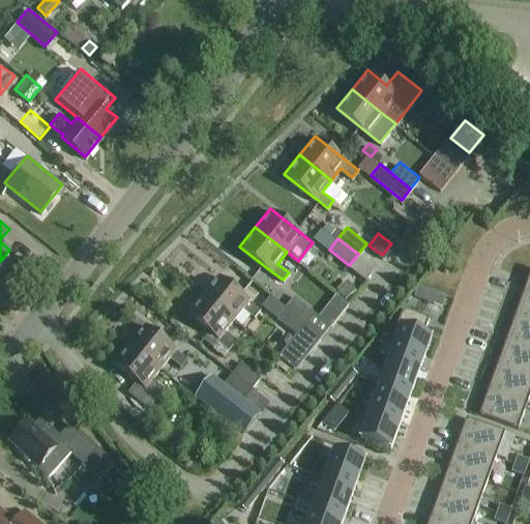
[(260,308),(217,273),(202,293),(233,319),(242,307),(254,316),(260,308)]
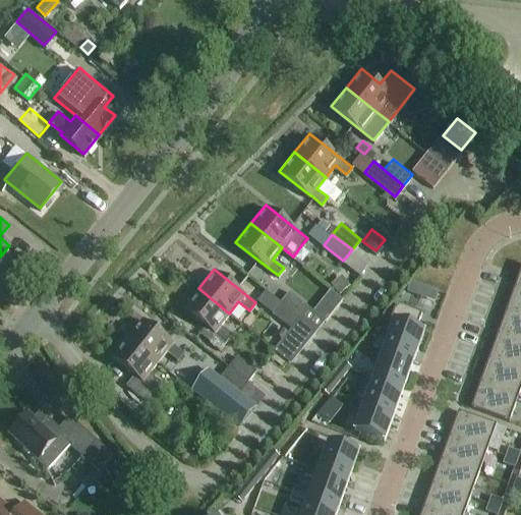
[(350,283),(341,273),(331,280),(340,291),(350,283)]
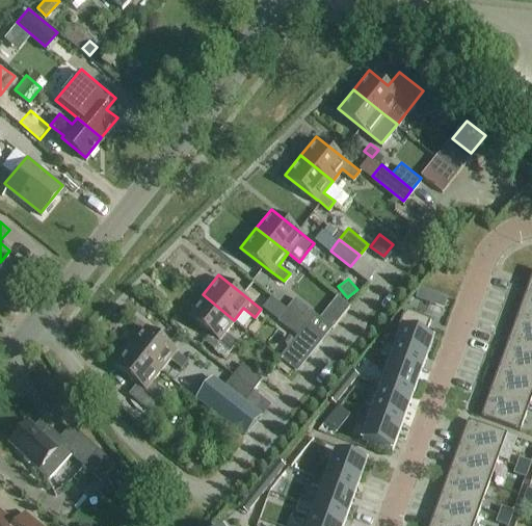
[(419,283),(415,295),(428,299),(433,288),(419,283)]
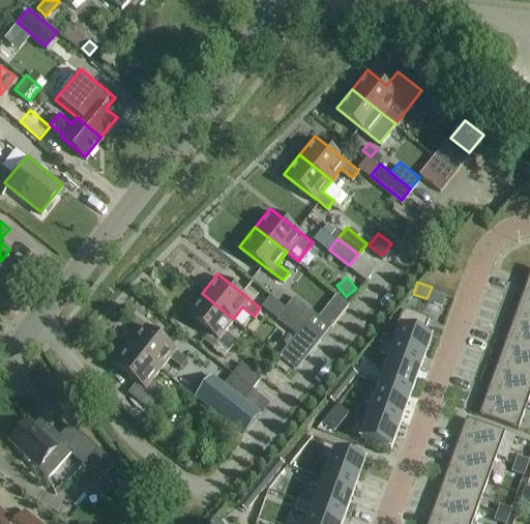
[(529,292),(523,290),(513,314),(529,319),(529,292)]
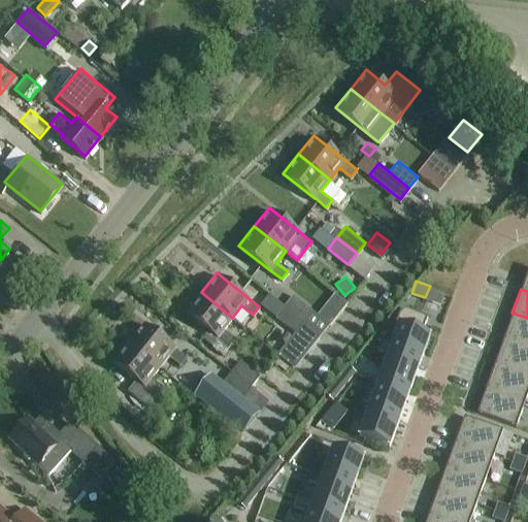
[(201,292),(186,311),(207,328),(218,336),(219,335),(229,344),(235,336),(224,328),(232,318),(201,292)]
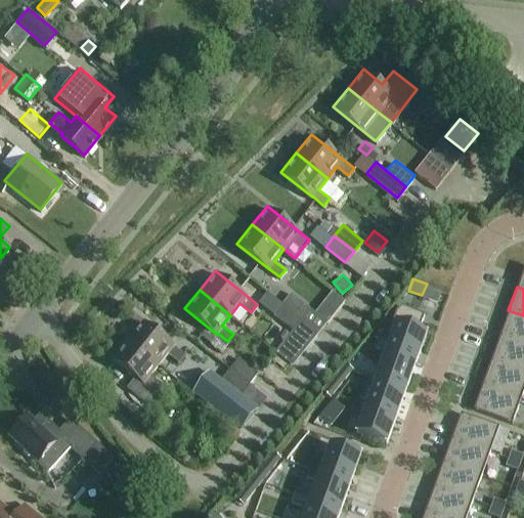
[(291,290),(281,301),(301,316),(310,305),(291,290)]
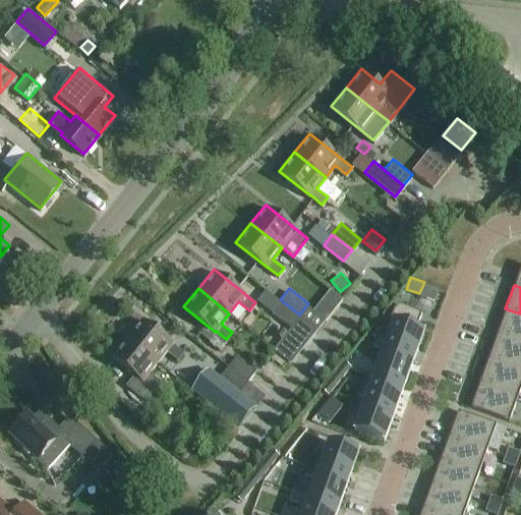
[(280,299),(272,310),(290,326),(299,315),(280,299)]
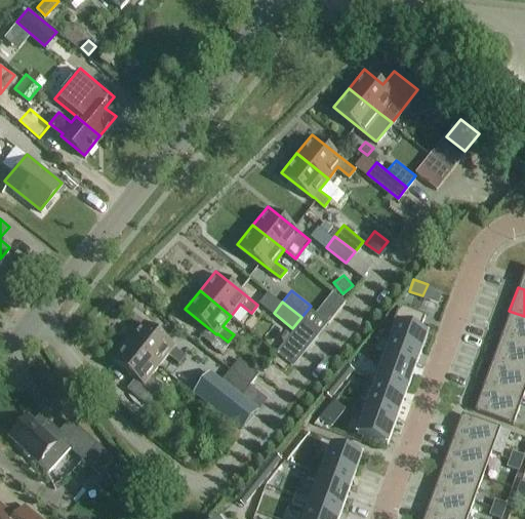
[(379,335),(375,346),(381,348),(382,348),(416,360),(427,331),(418,328),(425,312),(401,304),(396,310),(392,321),(396,322),(391,340),(379,335)]
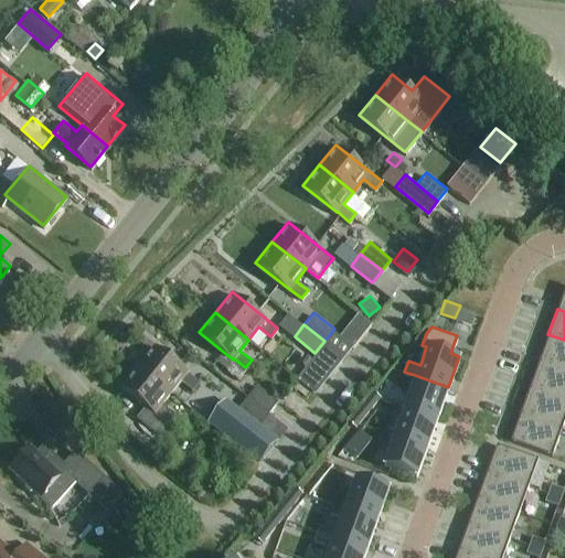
[(564,340),(547,334),(539,360),(564,368),(564,340)]
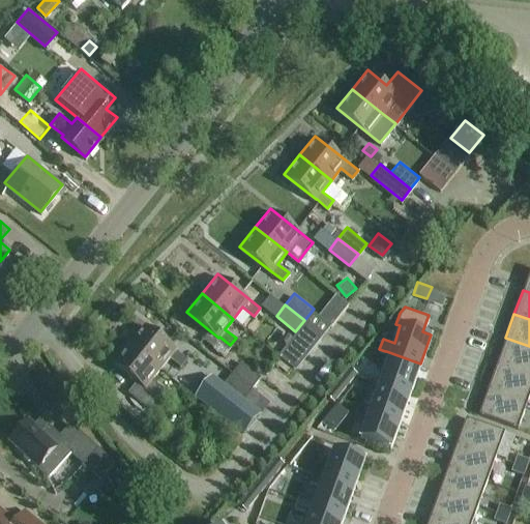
[(144,323),(128,342),(160,368),(170,356),(180,366),(186,357),(176,349),(144,323)]
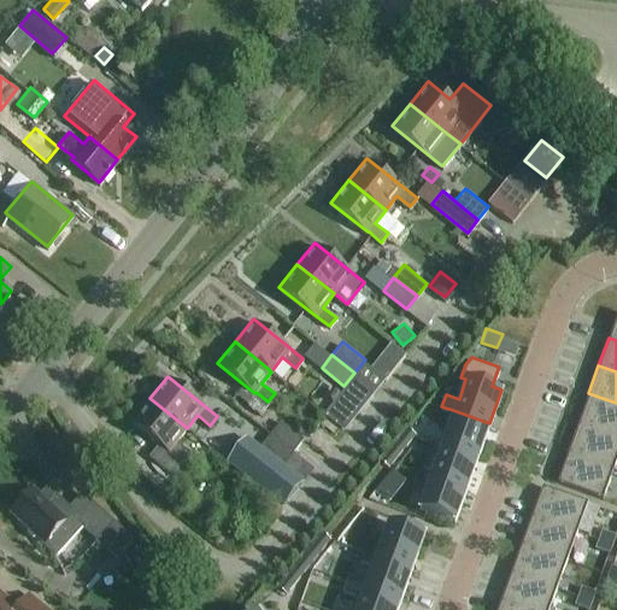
[(260,411),(268,402),(256,392),(254,393),(242,383),(236,392),(260,411)]
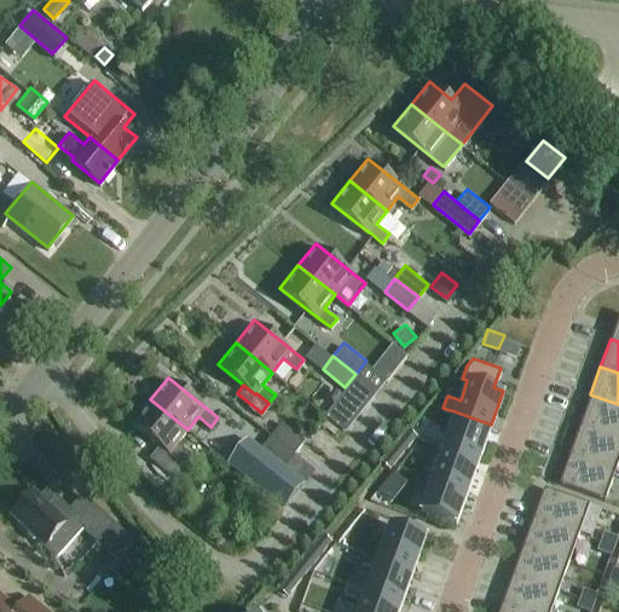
[(618,404),(590,394),(580,422),(618,437),(618,404)]
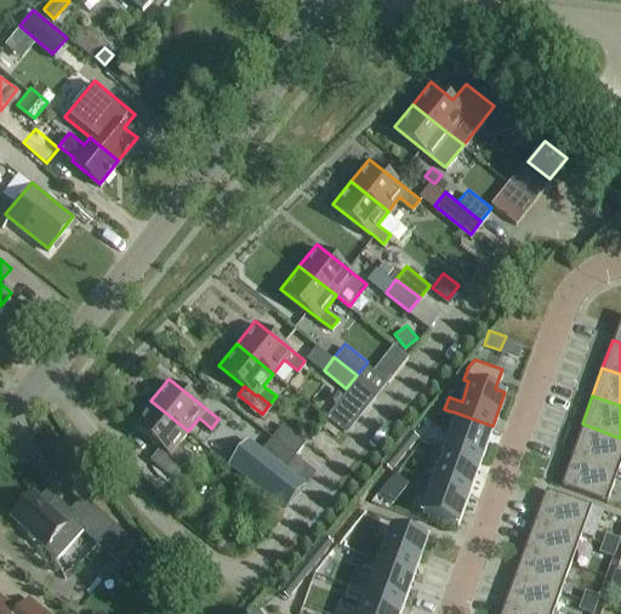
[(188,431),(151,401),(132,424),(159,444),(149,458),(172,477),(191,454),(177,444),(188,431)]
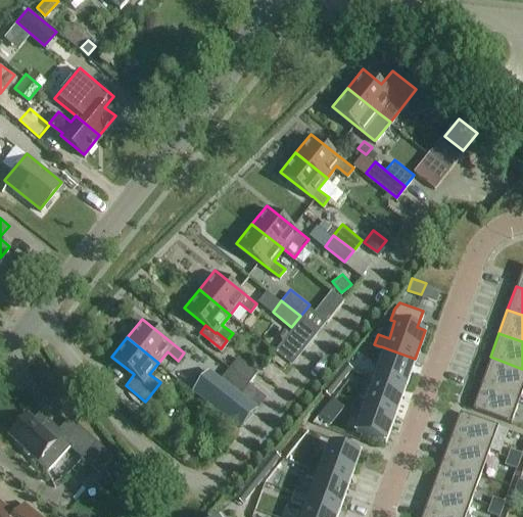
[(283,338),(276,345),(293,359),(299,351),(283,338)]
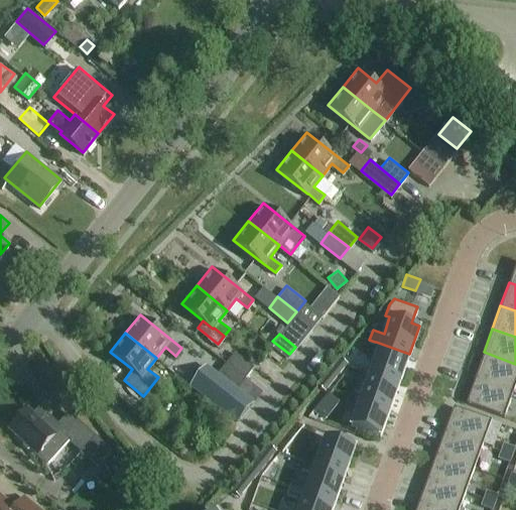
[(375,342),(366,369),(370,370),(371,370),(399,380),(409,354),(376,342),(375,342)]
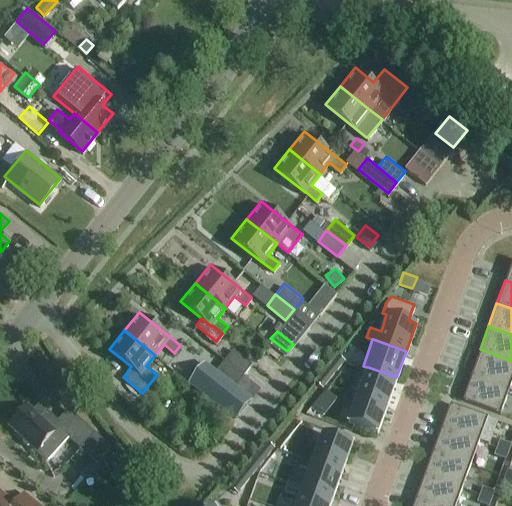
[(224,357),(244,373),(252,362),(233,346),(224,357)]
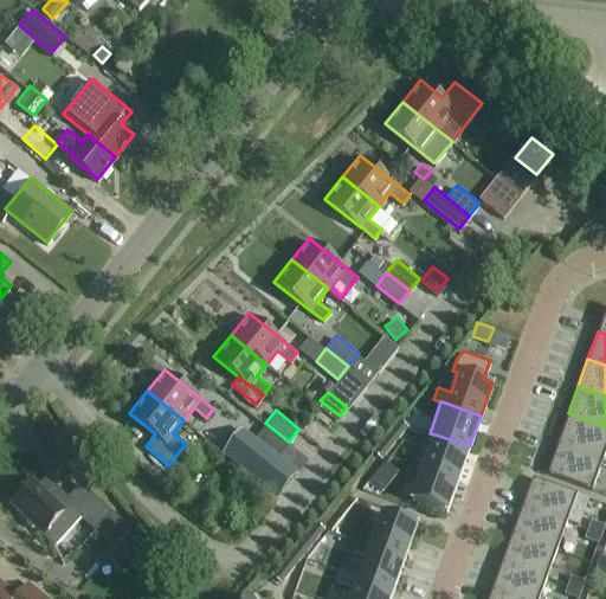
[(605,427),(568,413),(558,442),(603,457),(605,446),(605,427)]
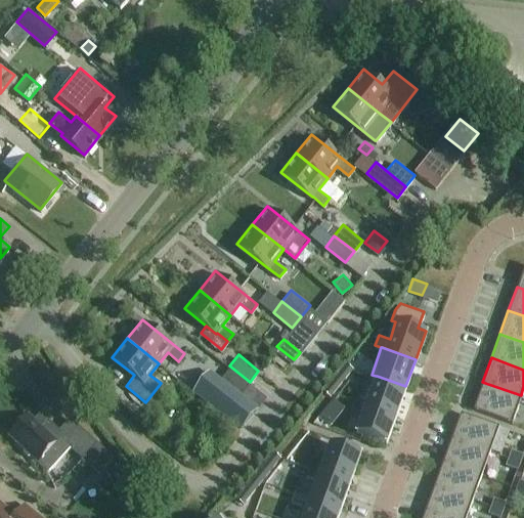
[(347,359),(339,370),(345,375),(353,364),(347,359)]
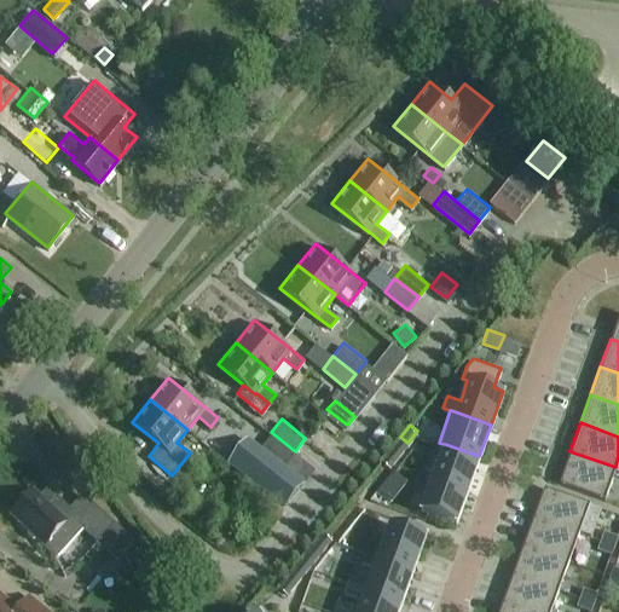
[(295,451),(271,432),(260,445),(264,448),(284,465),(295,451)]
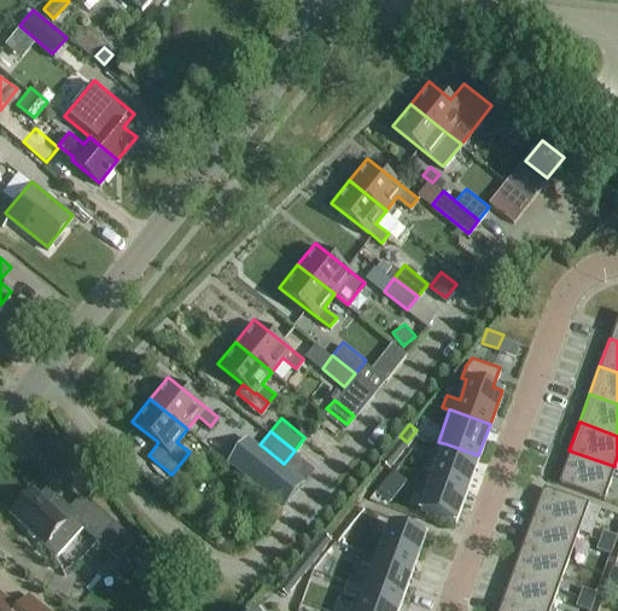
[(229,457),(228,458),(229,459),(244,471),(283,502),(302,478),(284,464),(263,447),(260,444),(249,436),(248,435),(246,436),(237,448),(229,457)]
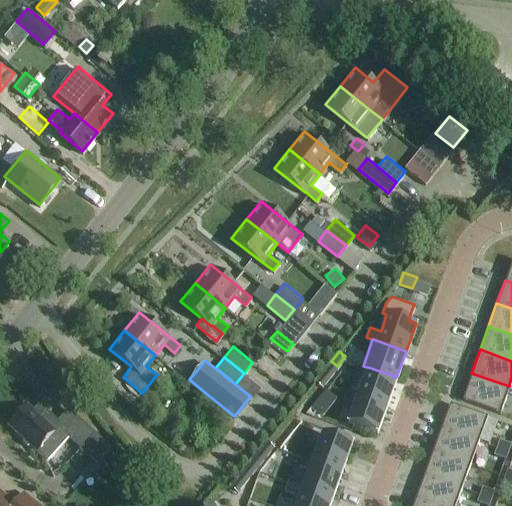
[(326,367),(323,370),(330,375),(332,372),(337,366),(331,361),(326,367)]
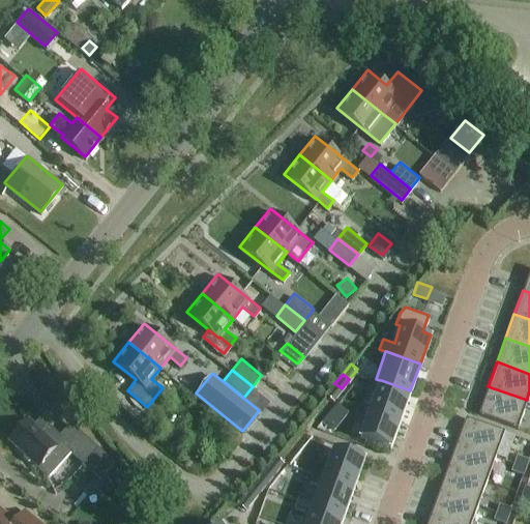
[(380,380),(371,407),(401,417),(410,390),(381,380),(380,380)]
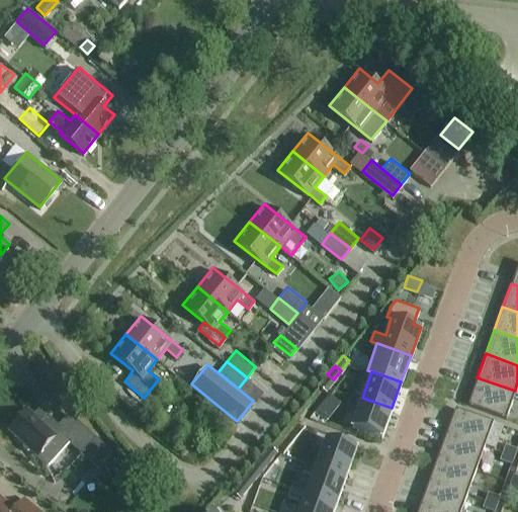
[(324,378),(320,385),(326,390),(330,384),(334,379),(327,374),(324,378)]
